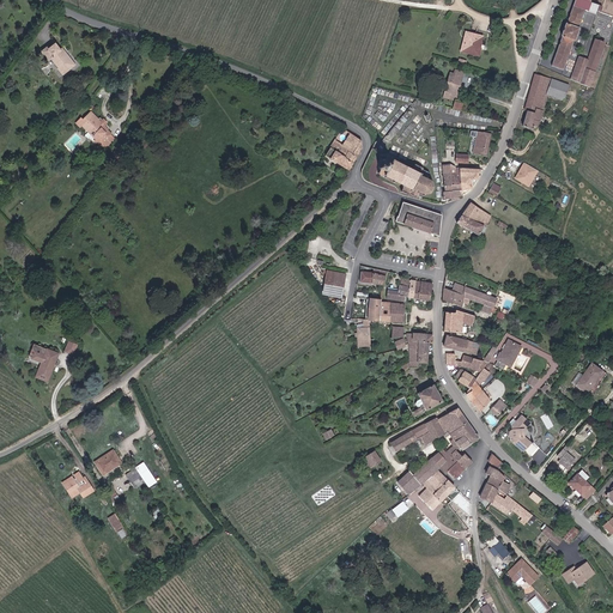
[(599,5),(589,1),(586,0),(572,0),(572,5),(584,10),(595,13),(596,10),(599,5)]
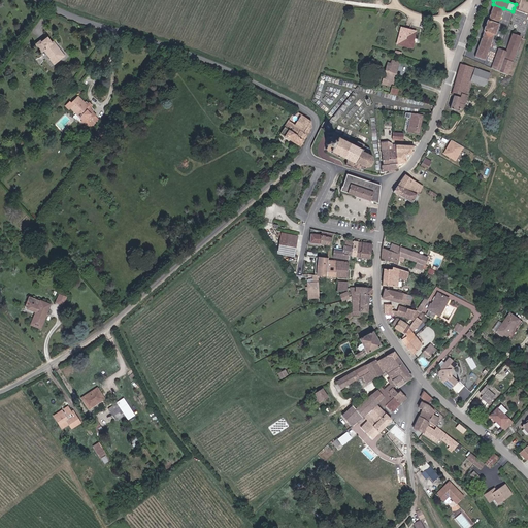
[(483,30),(473,55),(485,59),(494,34),(495,34),(499,23),(498,23),(503,8),(493,4),(487,19),(486,18),(482,29),(483,30)]
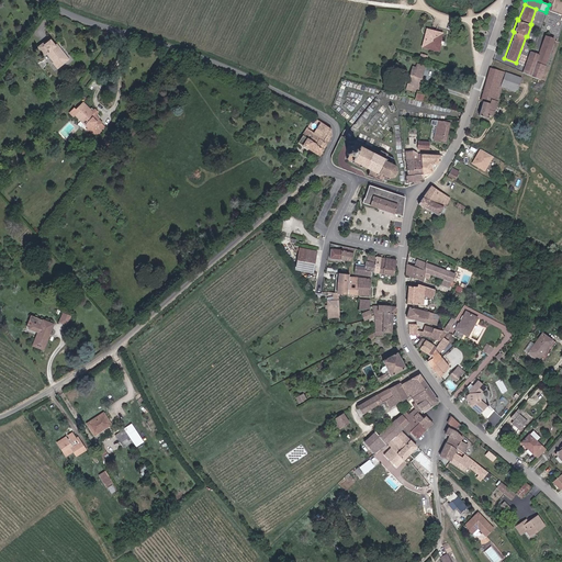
[(444,32),(431,29),(429,38),(425,37),(423,45),(439,49),(444,36),(442,36),(444,32)]
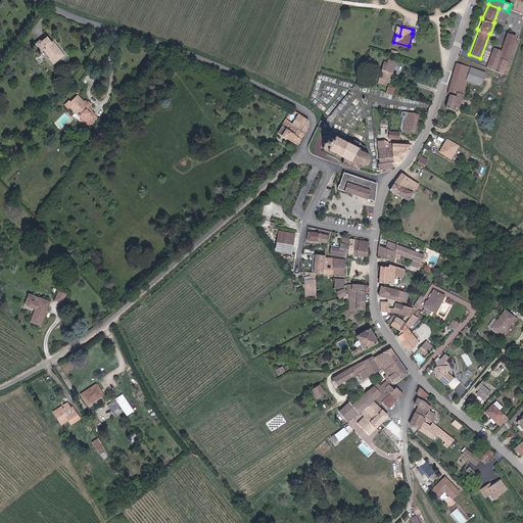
[(509,33),(498,57),(507,60),(516,36),(509,33)]
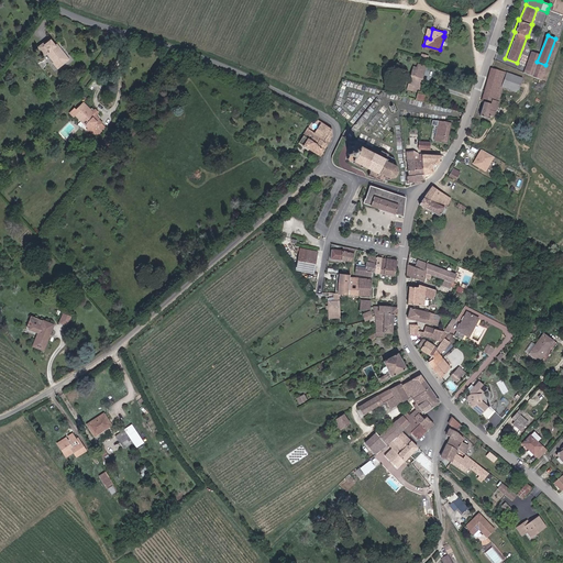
[(50,40),(39,48),(44,56),(46,54),(54,64),(53,66),(56,70),(68,61),(57,45),(55,47),(50,40)]
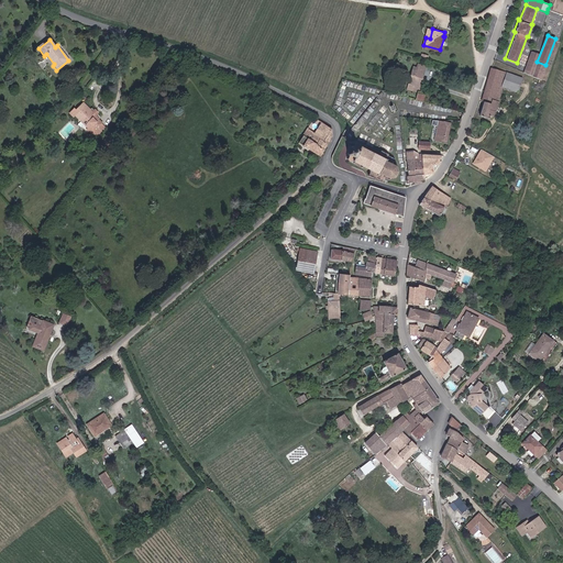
[(417,69),(414,68),(408,86),(419,88),(424,67),(418,66),(417,69)]
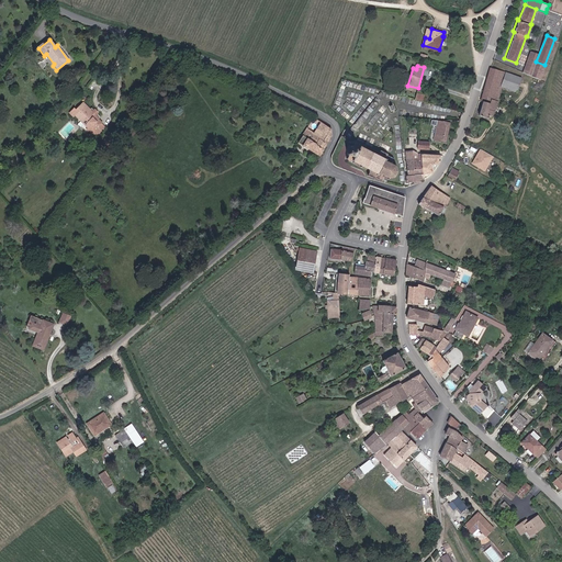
[(506,72),(491,67),(480,101),(483,102),(479,116),(489,120),(490,116),(492,117),(496,107),(491,104),(493,98),(497,100),(502,86),(506,72)]
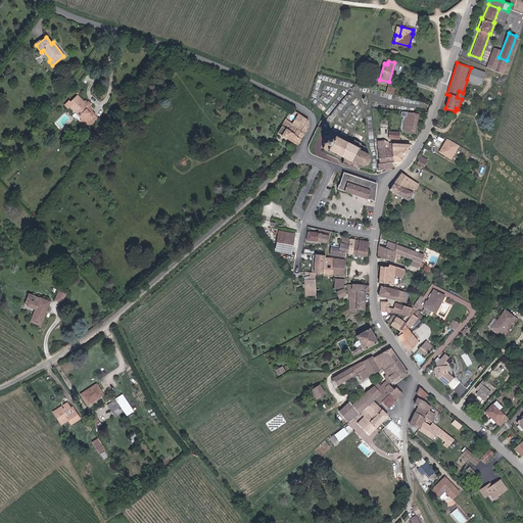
[(485,72),(471,67),(467,80),(482,85),(485,72)]
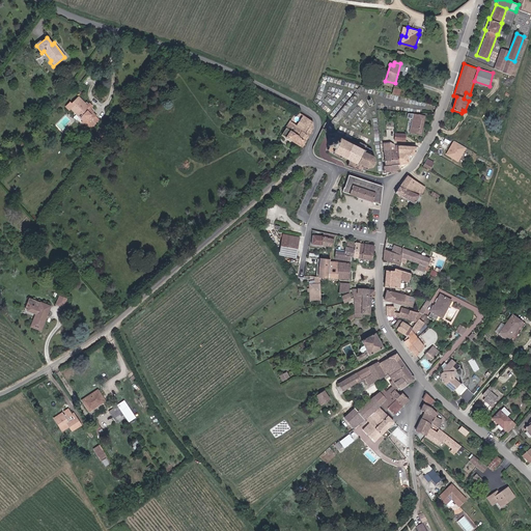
[(88,126),(94,126),(101,119),(94,112),(96,110),(89,101),(87,103),(81,96),(74,103),(73,102),(66,106),(70,110),(72,108),(88,126)]
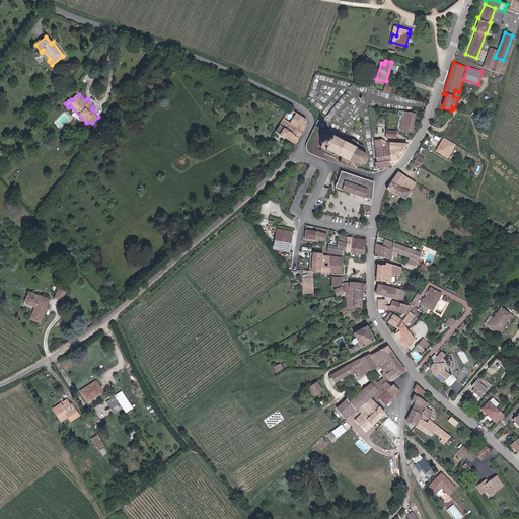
[(306,119),(292,109),(277,130),(280,132),(278,134),(295,144),(307,126),(306,119)]
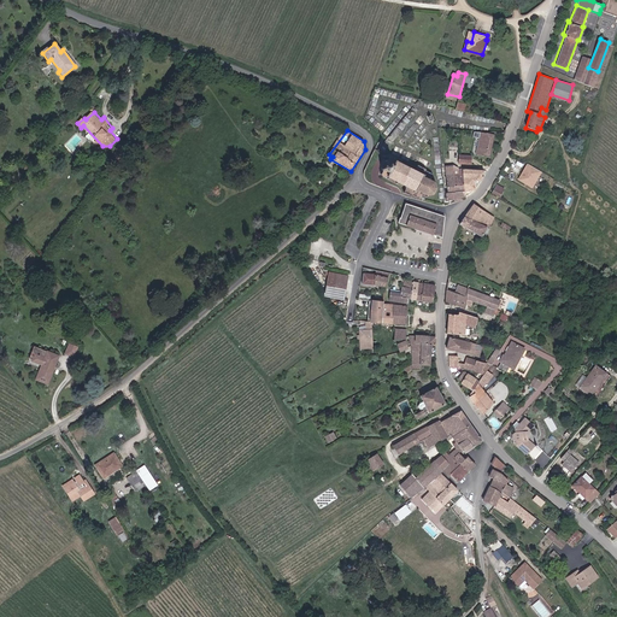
[(494,135),(477,131),(476,134),(479,135),(475,154),(491,157),(494,135)]
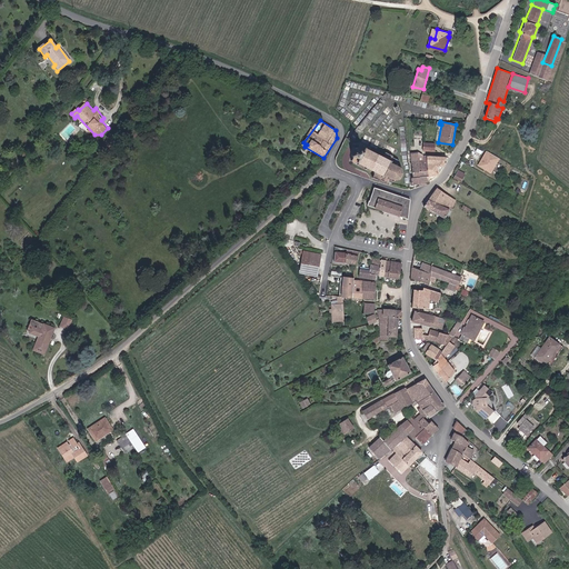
[(385,157),(357,145),(349,160),(376,173),(373,178),(388,182),(389,181),(393,181),(393,183),(396,183),(396,181),(399,179),(401,180),(402,178),(401,177),(402,173),(403,173),(403,171),(402,171),(401,168),(402,167),(401,166),(400,167),(397,165),(399,160),(393,157),(393,156),(387,151),(385,157)]
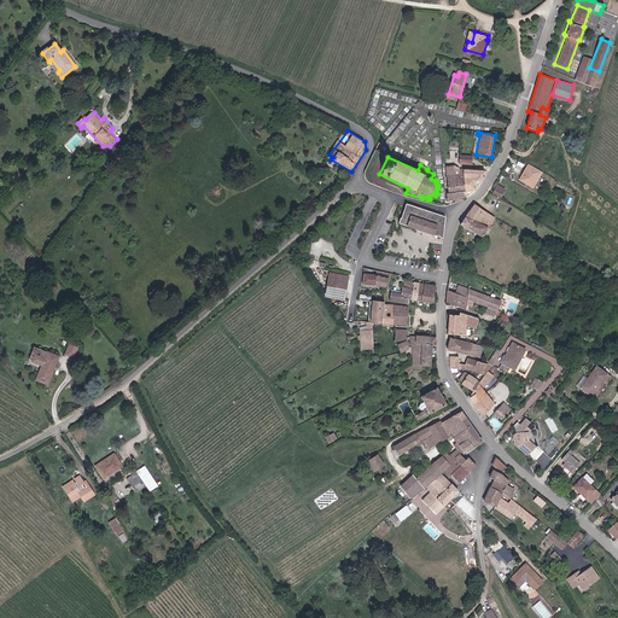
[(534,188),(543,172),(529,163),(519,179),(534,188)]
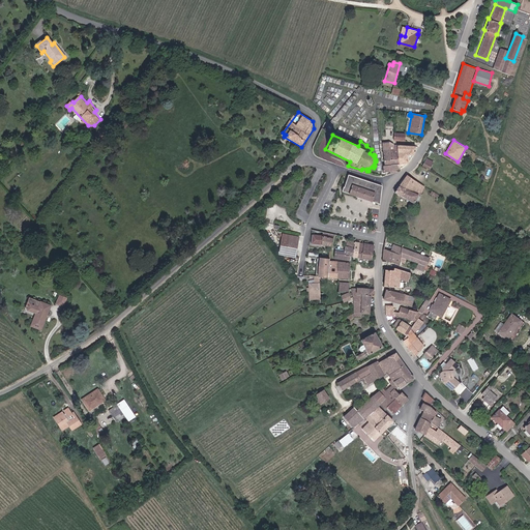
[(415,145),(393,144),(392,142),(382,142),(384,173),(399,168),(398,164),(408,163),(407,154),(414,154),(415,145)]
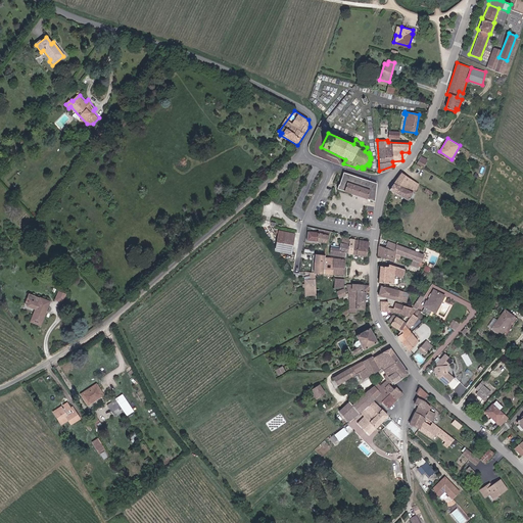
[(424,165),(428,159),(422,156),(419,163),(424,165)]
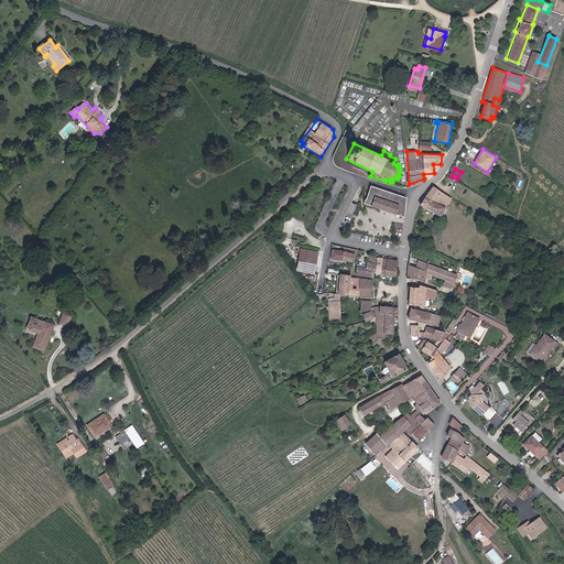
[(408,197),(370,186),(365,204),(382,210),(404,217),(408,197)]
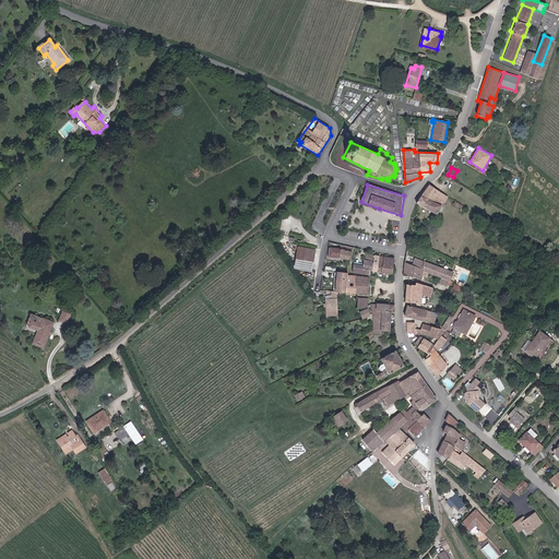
[(428,185),(417,203),(437,215),(442,207),(440,205),(442,202),(444,203),(449,197),(428,185)]
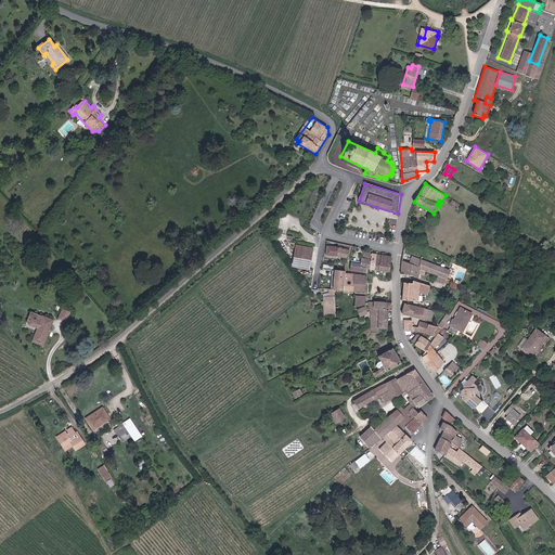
[(461,210),(463,207),(453,201),(451,204),(461,210)]
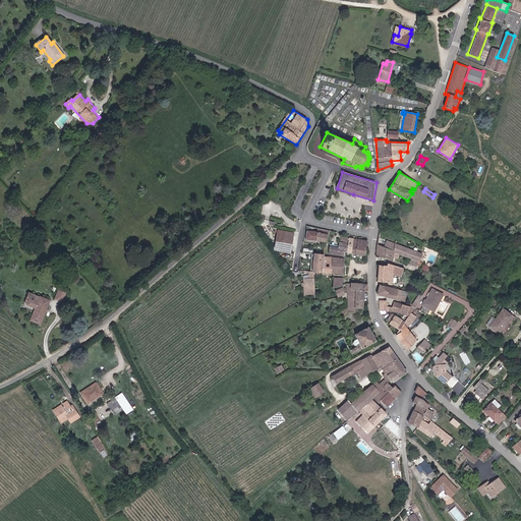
[(330,231),(317,229),(316,232),(307,230),(305,239),(326,241),(330,231)]
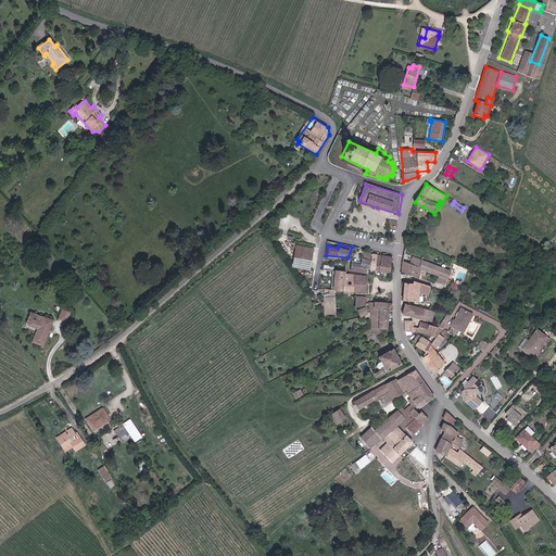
[(311,268),(314,248),(297,245),(293,266),(311,268)]
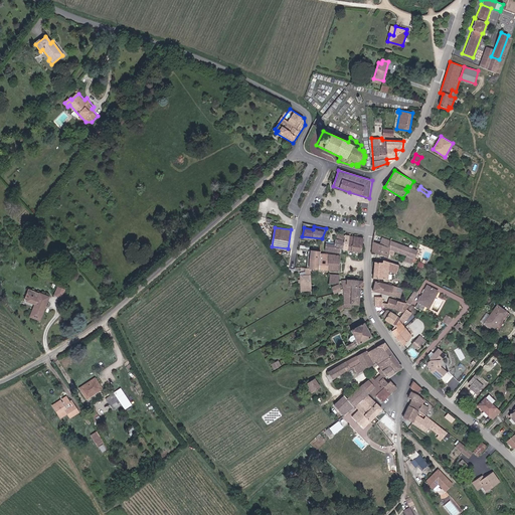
[(343,249),(345,235),(336,234),(334,243),(327,242),(326,250),(340,252),(341,249),(343,249)]
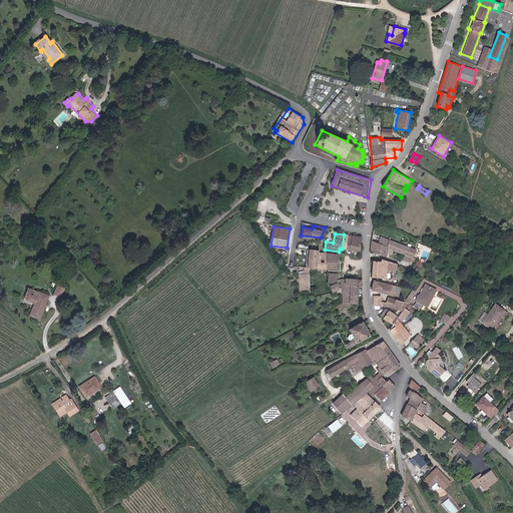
[(362,237),(348,235),(346,249),(360,251),(362,237)]
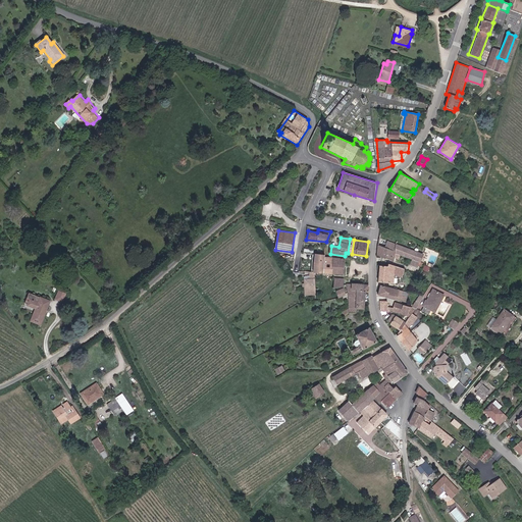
[(423,254),(388,241),(386,249),(400,254),(420,261),(423,254)]
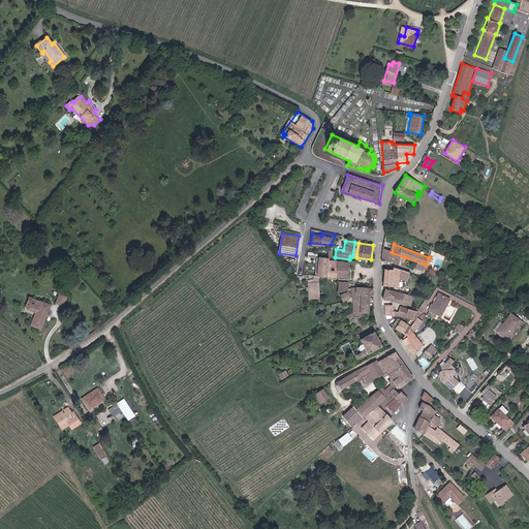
[(405,257),(392,252),(383,249),(383,258),(399,263),(400,260),(403,261),(405,257)]
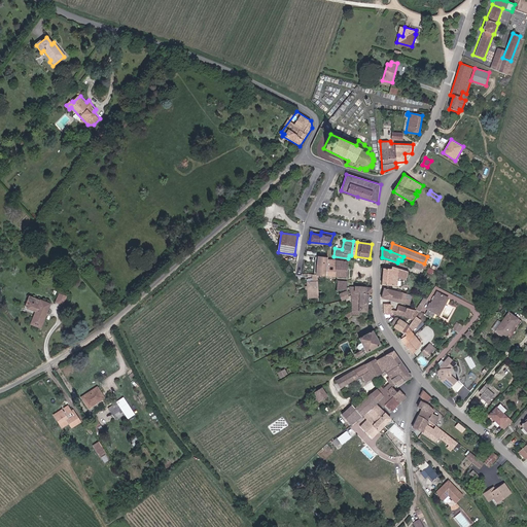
[(318,262),(317,275),(317,276),(326,276),(327,260),(328,256),(313,255),(313,262),(318,262)]
